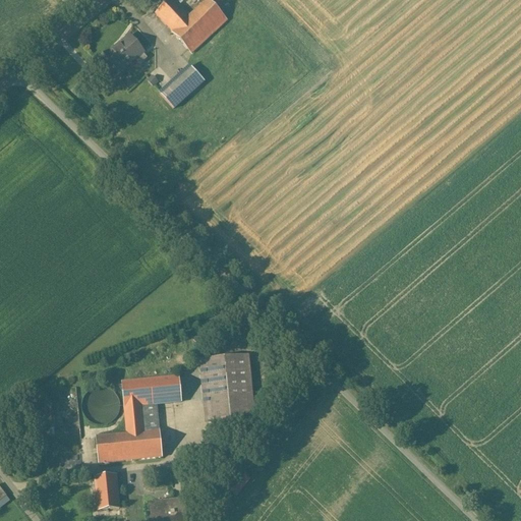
[(173,0),(170,0),(156,14),(173,33),(190,16),(173,0)]
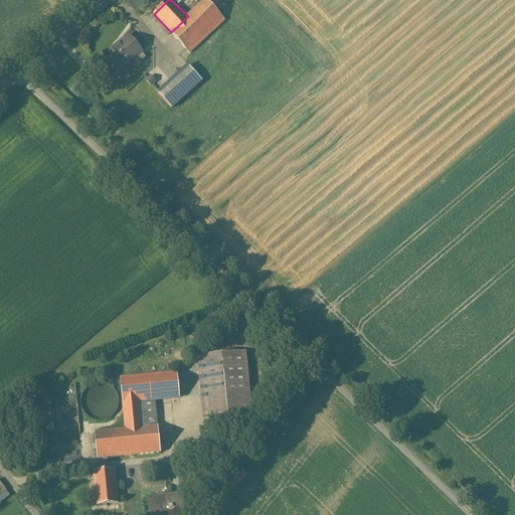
[(171,32),(171,33),(189,52),(224,20),(215,11),(205,0),(188,16),(171,32)]
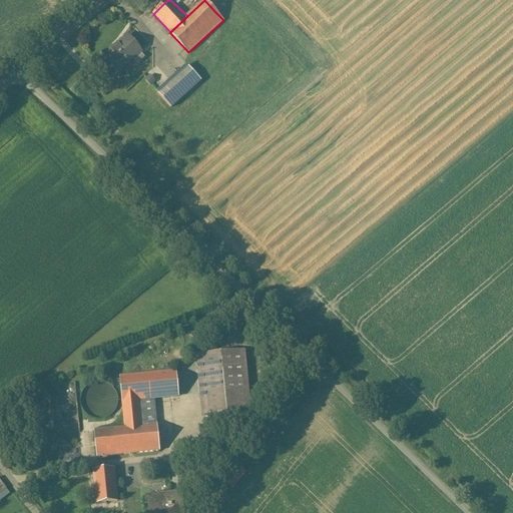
[(140,52),(127,37),(108,53),(107,54),(120,69),(121,69),(140,52)]
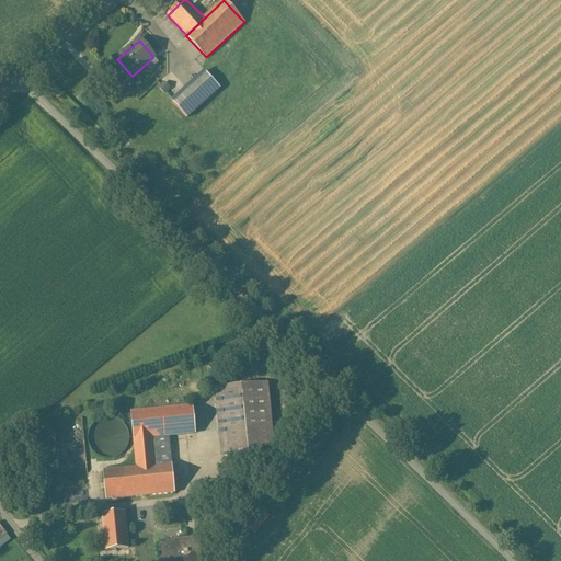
[(132,76),(117,59),(118,58),(117,57),(105,67),(122,87),(133,77),(133,76),(132,76)]
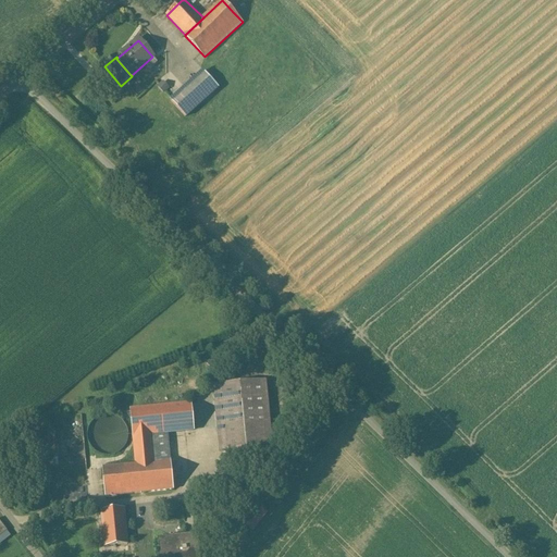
[(203,71),(170,101),(185,118),(218,87),(203,71)]
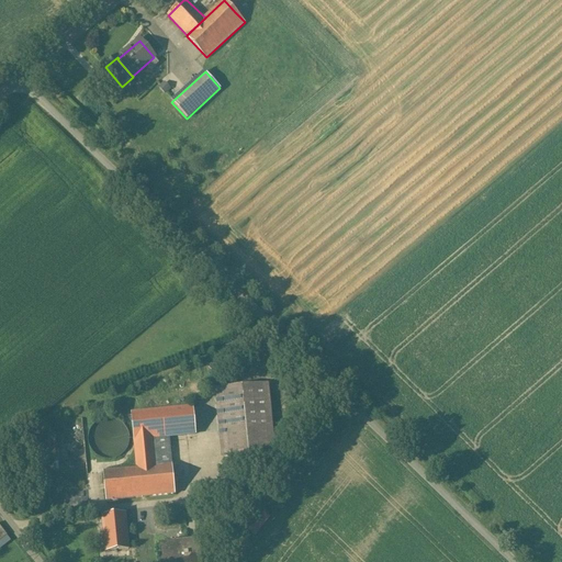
[(267,385),(222,390),(227,457),(273,452),(267,385)]
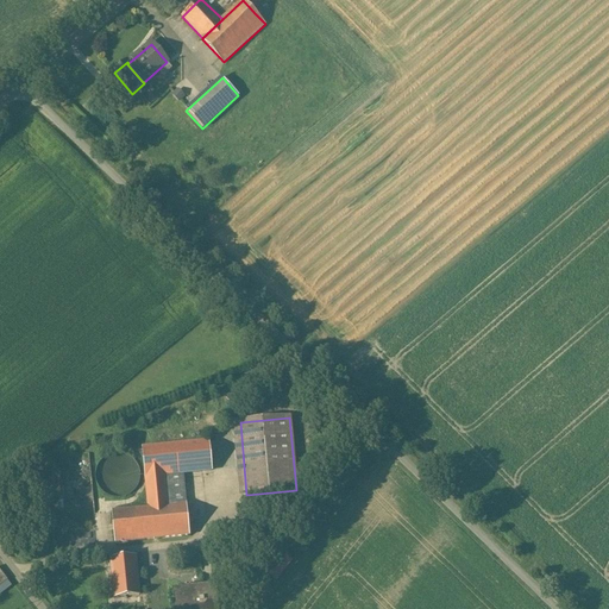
[(209,443),(142,449),(145,477),(164,476),(212,471),(209,443)]
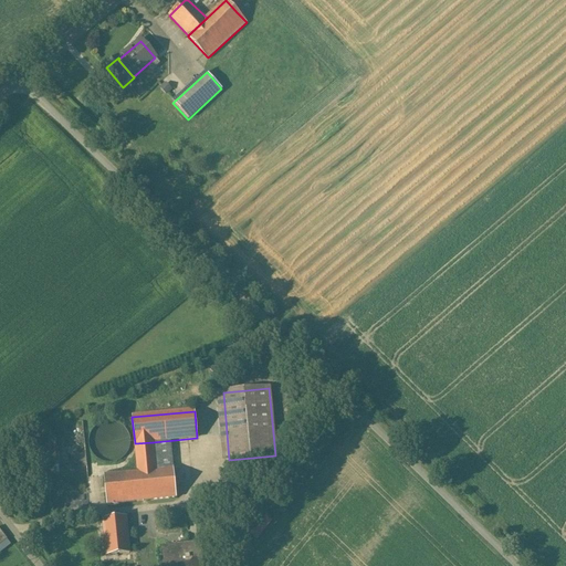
[(114,421),(111,421),(108,421),(105,421),(102,422),(100,423),(97,425),(95,427),(93,429),(91,431),(90,433),(90,436),(88,439),(88,440),(88,442),(88,446),(88,448),(90,450),(91,451),(92,453),(94,457),(96,459),(98,460),(101,461),(103,462),(105,462),(107,463),(109,463),(114,462),(116,462),(118,461),(119,460),(123,458),(124,457),(126,454),(127,452),(128,450),(129,448),(129,446),(130,443),(130,441),(129,439),(129,437),(128,435),(127,432),(126,430),(124,428),(122,426),(119,423),(117,422),(114,421)]
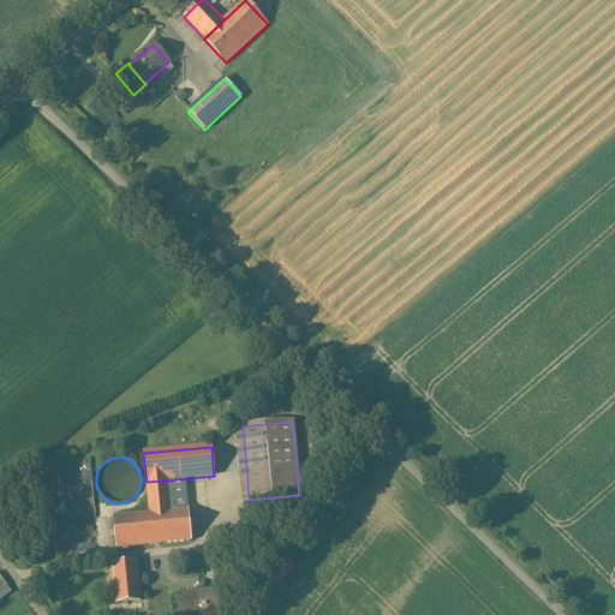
[(166,481),(147,482),(149,513),(187,509),(187,507),(168,508),(166,481)]
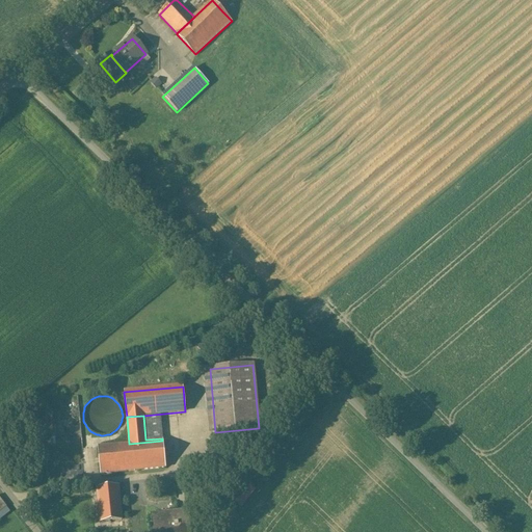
[(129,444),(98,447),(101,474),(165,468),(162,441),(129,444)]
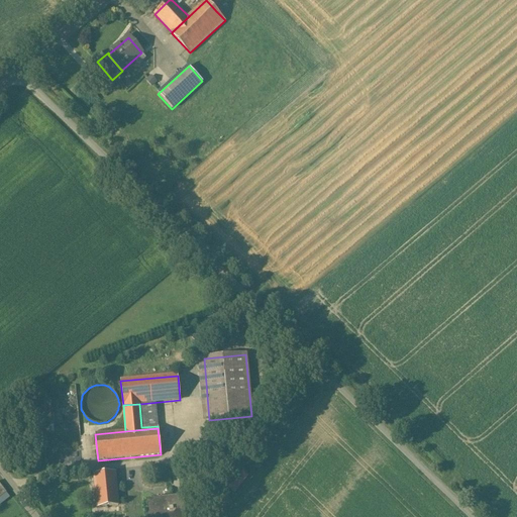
[(235,468),(223,484),(231,490),(243,474),(235,468)]
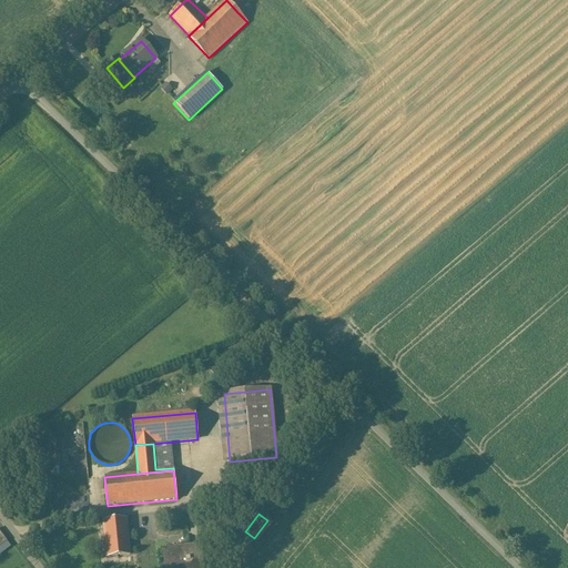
[(125,519),(103,521),(107,558),(130,555),(125,519)]
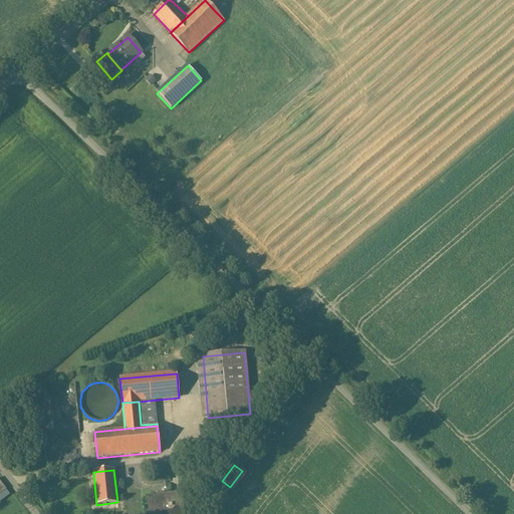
[(182,513),(181,496),(150,499),(151,509),(150,510),(150,513),(182,513)]
